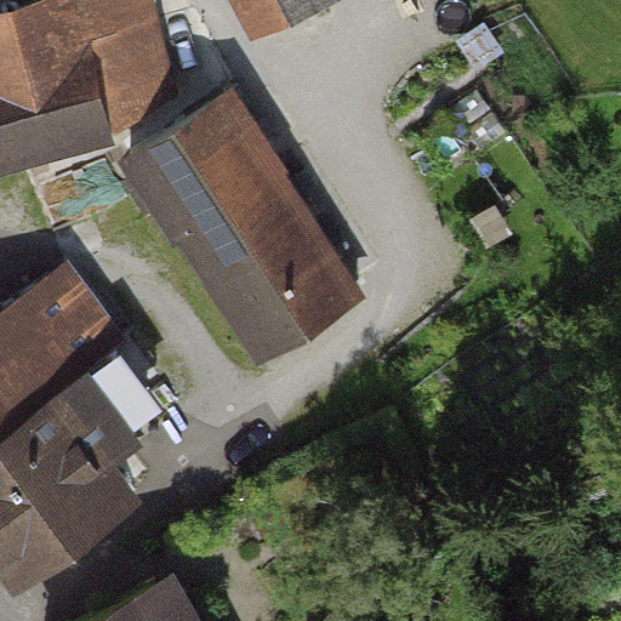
[(0,0),(0,165),(1,172),(113,144),(171,112),(142,0),(0,0)]
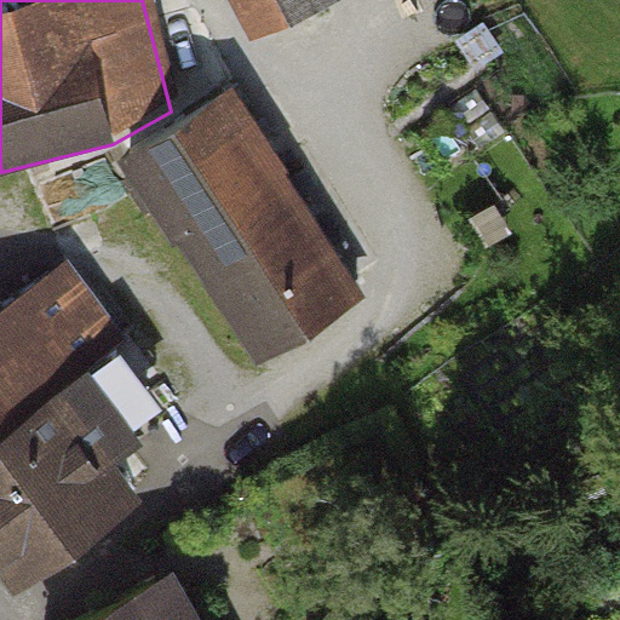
[(336,0),(247,0),(265,35),(336,0)]
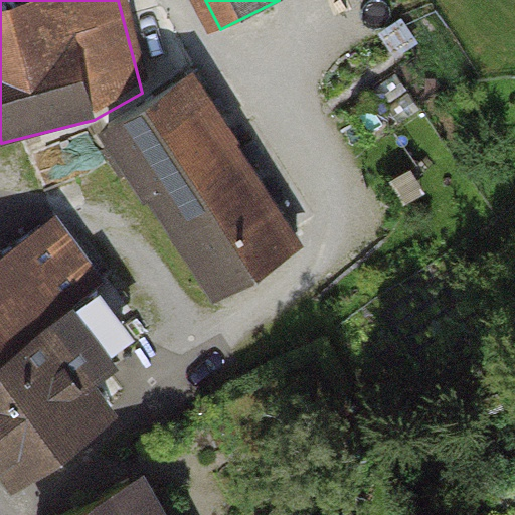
[(305,243),(195,76),(101,139),(211,306),(305,243)]
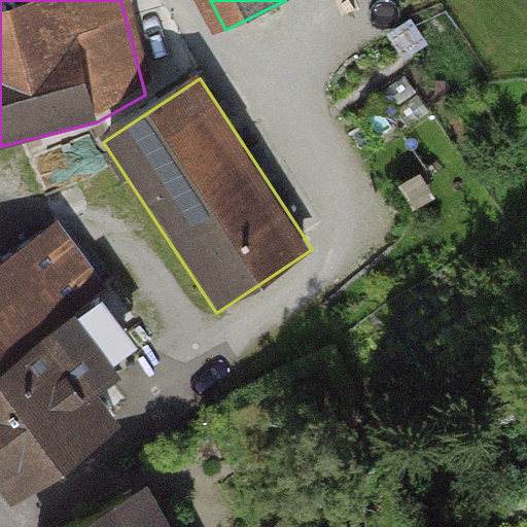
[(65,225),(0,266),(0,488),(7,500),(123,427),(81,361),(132,329),(65,225)]
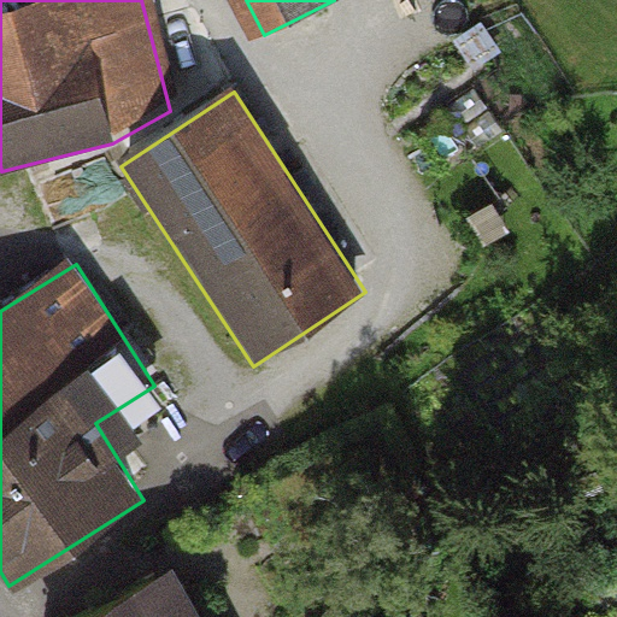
[(192,616),(165,566),(72,616),(192,616)]
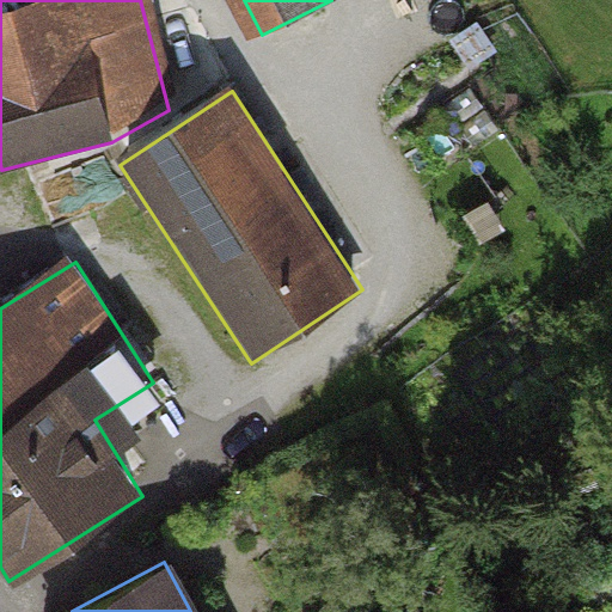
All buildings are outlined.
